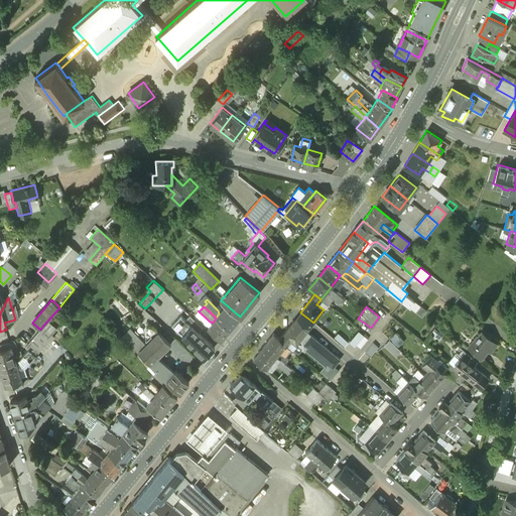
[(238,318),(225,307),(219,313),(216,317),(230,330),(238,318)]
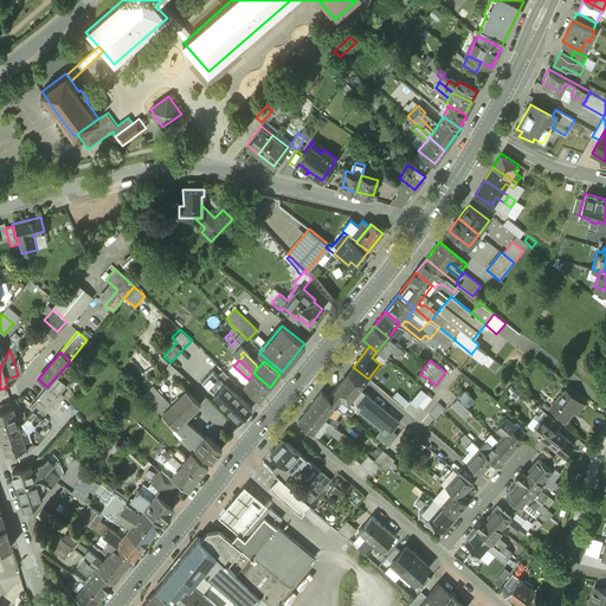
[(365,382),(368,379),(353,367),(350,371),(345,378),(359,389),(365,382)]
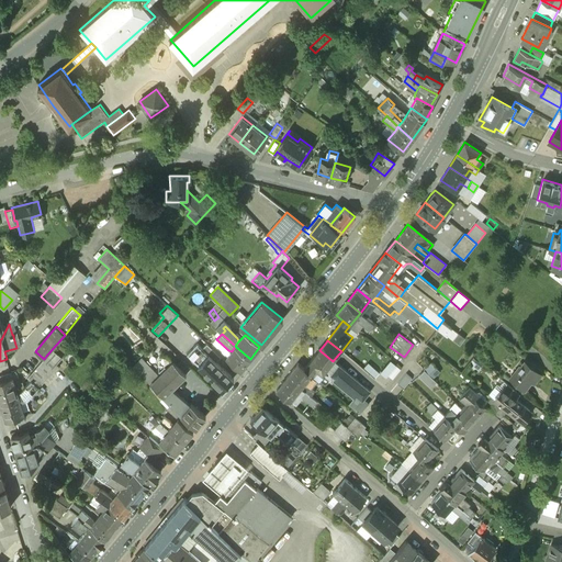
[(202,349),(198,345),(187,356),(223,390),(234,379),(216,362),(202,349)]
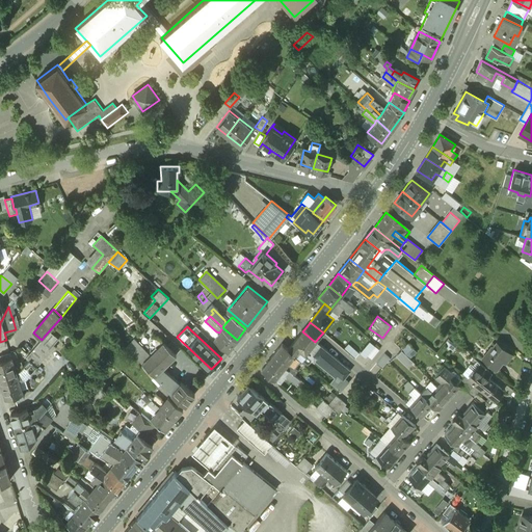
[(209,339),(195,326),(191,330),(205,343),(209,339)]
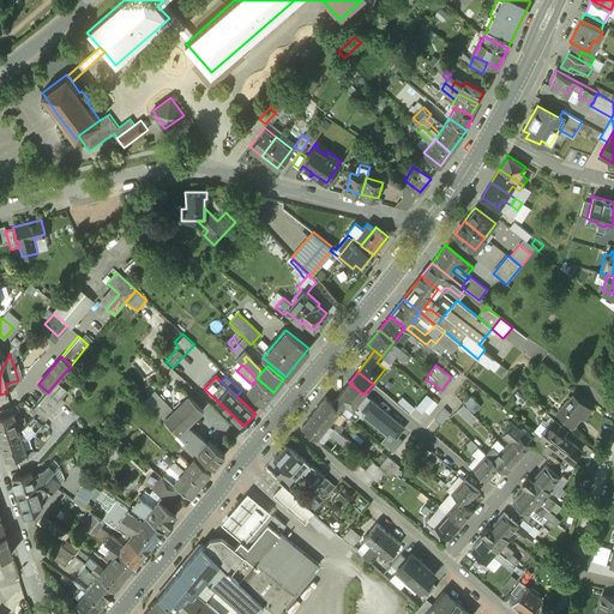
[(274,392),(257,378),(253,384),(247,391),(263,405),(274,392)]
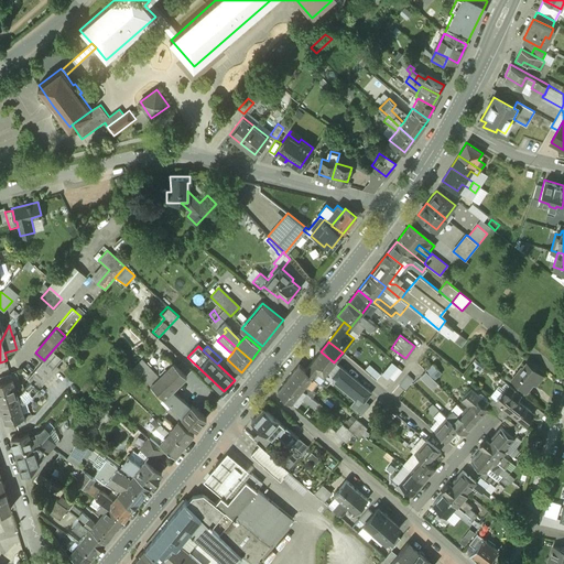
[(334,362),(321,351),(305,370),(313,377),(317,371),(323,376),(334,362)]
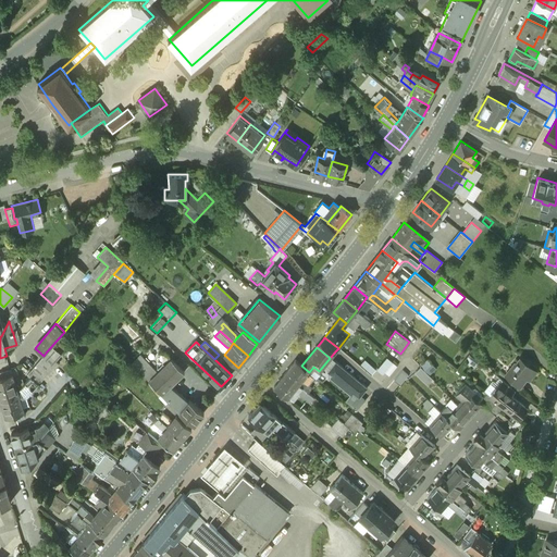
[(44,356),(27,374),(31,376),(38,383),(58,363),(46,353),(44,356)]
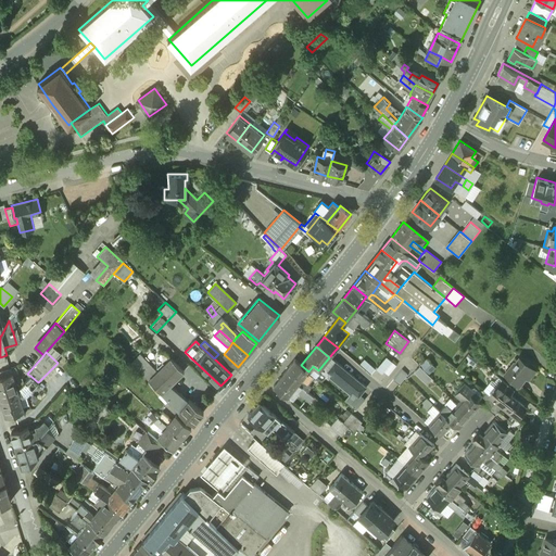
[(139,352),(129,362),(140,373),(150,363),(139,352)]
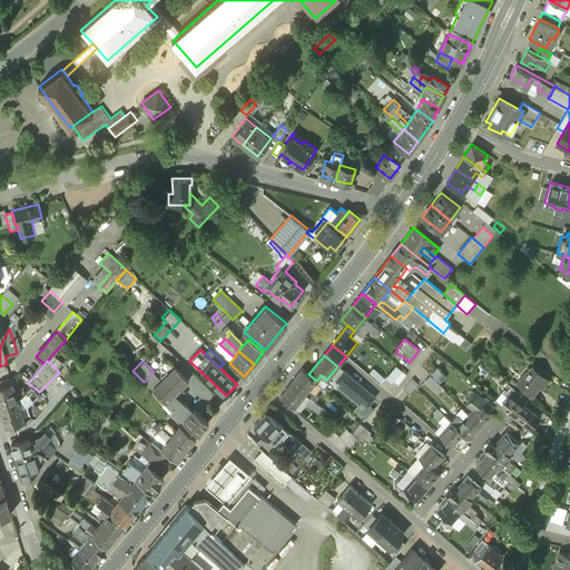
[(532,365),(528,371),(527,371),(517,382),(531,394),(539,385),(541,387),(549,379),(532,365)]
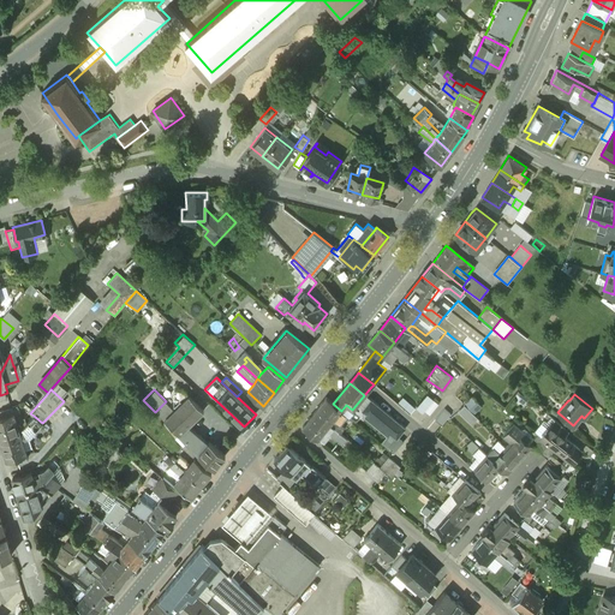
[(427,395),(417,406),(423,412),(424,411),(433,400),(434,400),(427,395)]
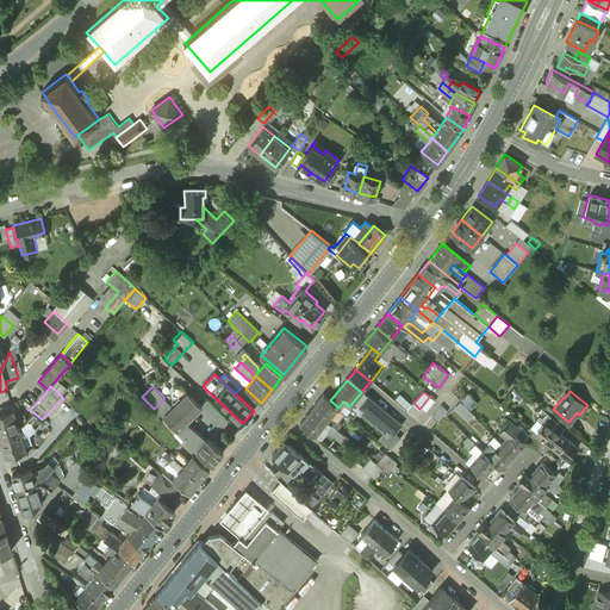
[(398,393),(393,398),(405,408),(409,403),(398,393)]
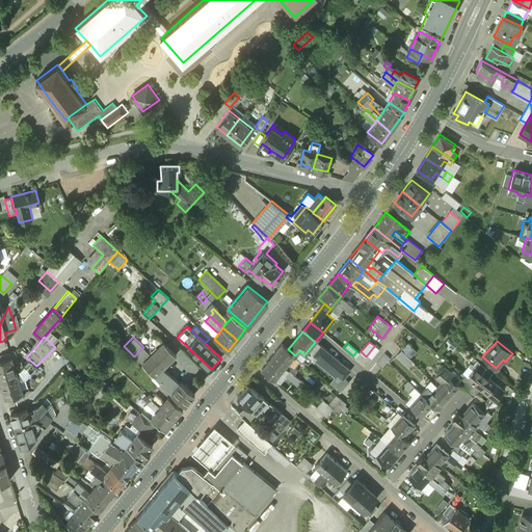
[(408,343),(402,350),(409,357),(417,351),(408,343)]
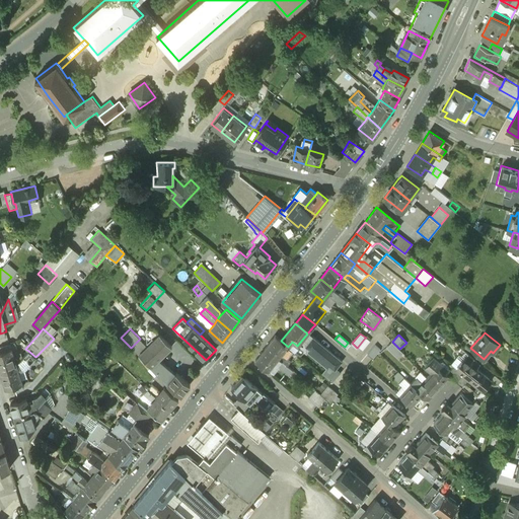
[(159,336),(139,356),(151,368),(171,348),(159,336)]
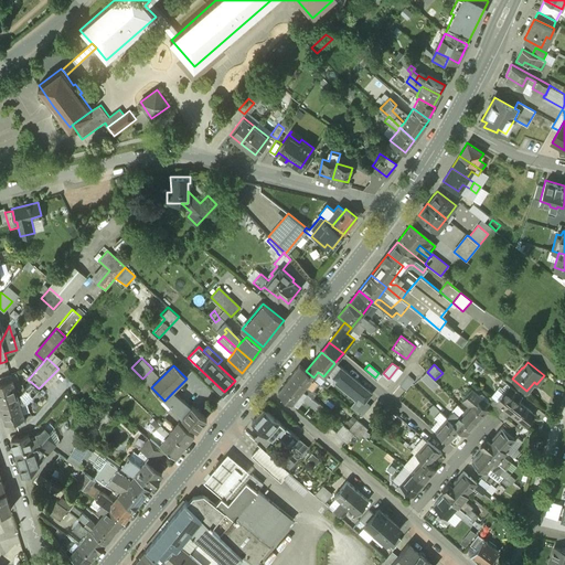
[(299,365),(289,379),(302,391),(312,379),(313,377),(306,371),(299,365)]
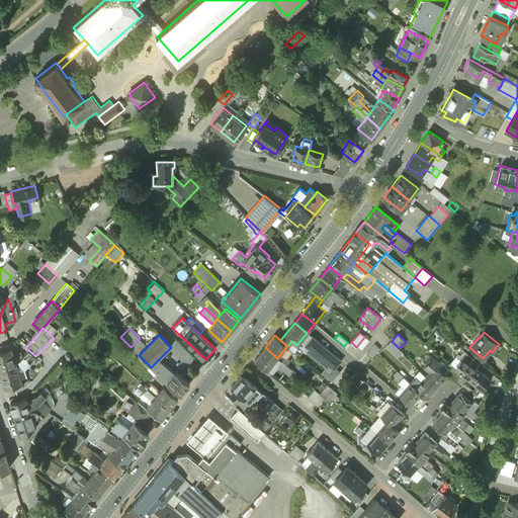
[(335,356),(312,337),(304,345),(328,365),(328,364),(335,356)]
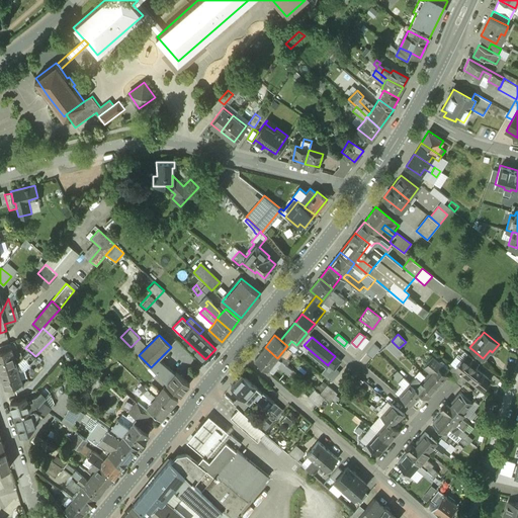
[(364,337),(357,346),(361,350),(369,341),(364,337)]
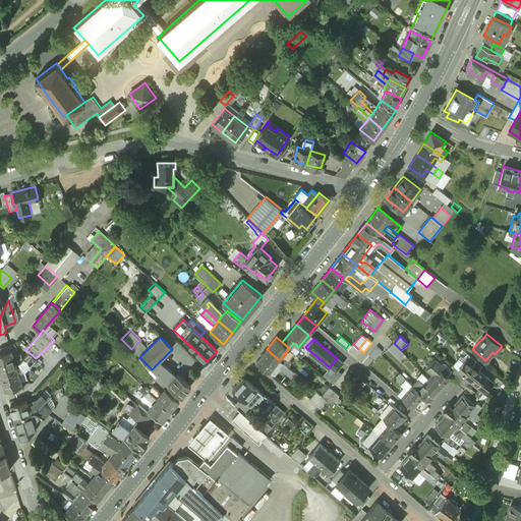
[(134,353),(145,344),(140,341),(131,350),(134,353)]
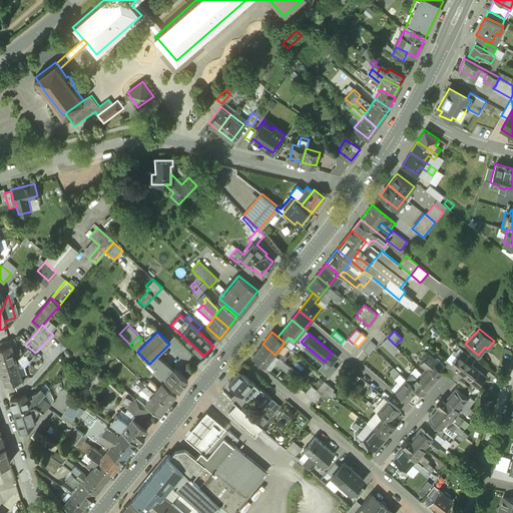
[(294,342),(289,338),(285,343),(284,344),(296,353),(301,347),(294,342)]
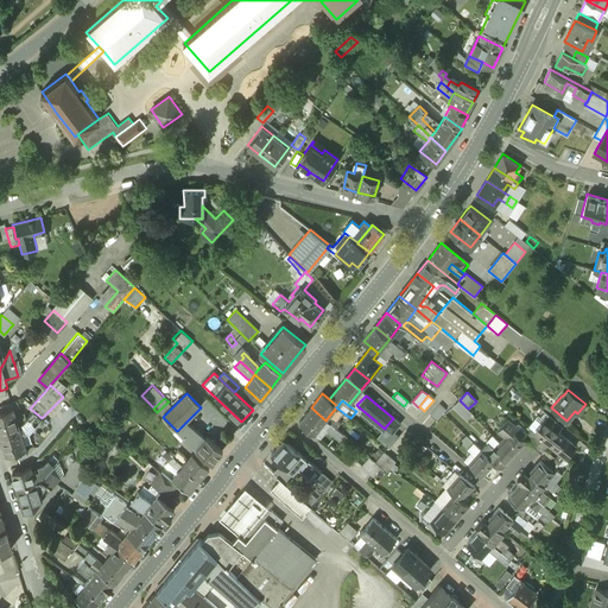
[(12,403),(0,406),(0,435),(0,436),(20,430),(19,425),(21,423),(20,417),(17,418),(12,403)]
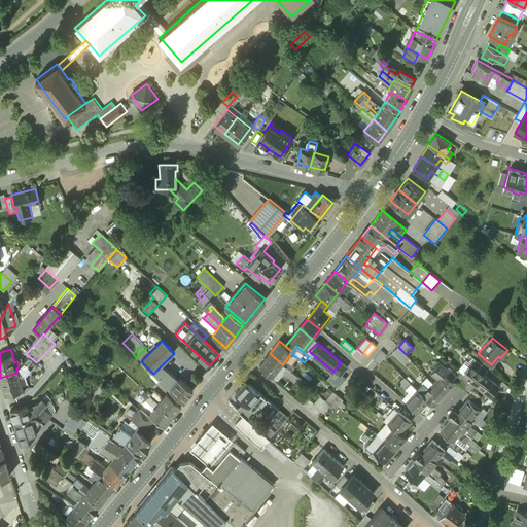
[(381,351),(373,360),(378,364),(386,356),(381,351)]
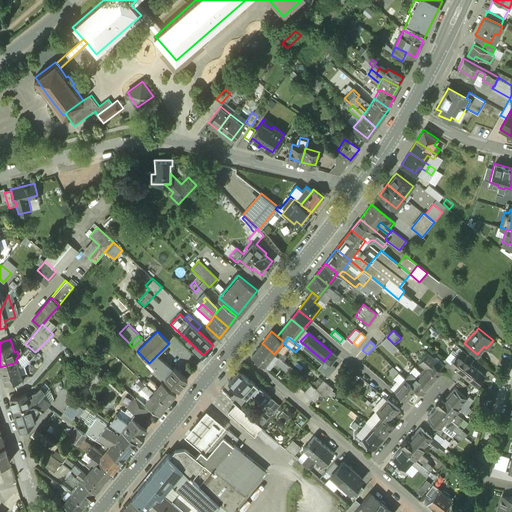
[(262,343),(252,355),(264,366),(274,354),(262,343)]
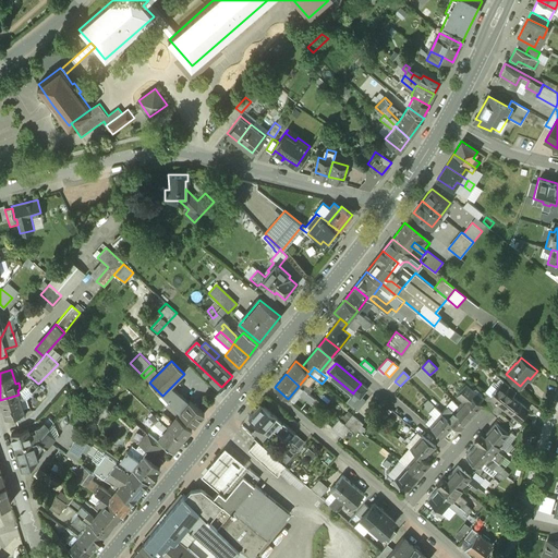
[(19,395),(0,400),(5,417),(14,414),(15,417),(25,414),(21,399),(25,397),(38,384),(31,377),(20,388),(17,390),(19,395)]
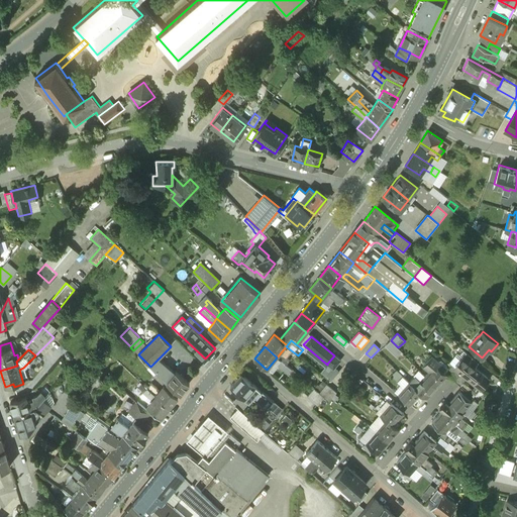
[(478,363),(467,353),(462,357),(475,368),(478,363)]
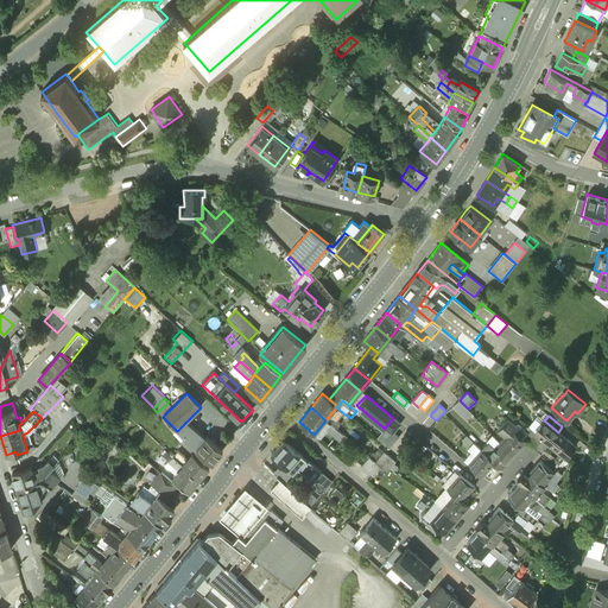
[(514,423),(513,424),(507,418),(496,430),(504,436),(499,442),(513,455),(525,441),(519,436),(524,430),(524,429),(518,423),(514,423)]
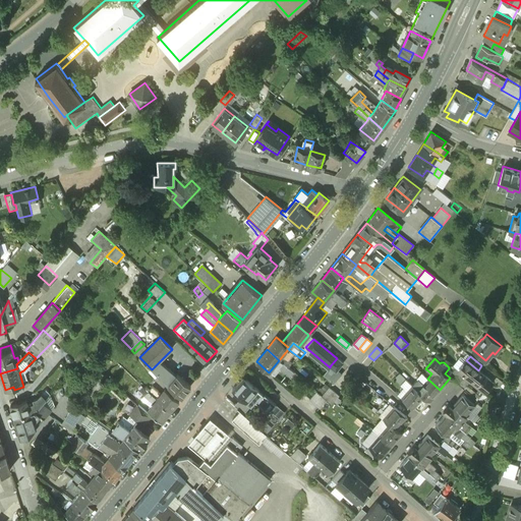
[(478,370),(466,360),(458,369),(460,371),(465,375),(470,381),(475,386),(476,385),(483,391),(490,381),(478,370)]
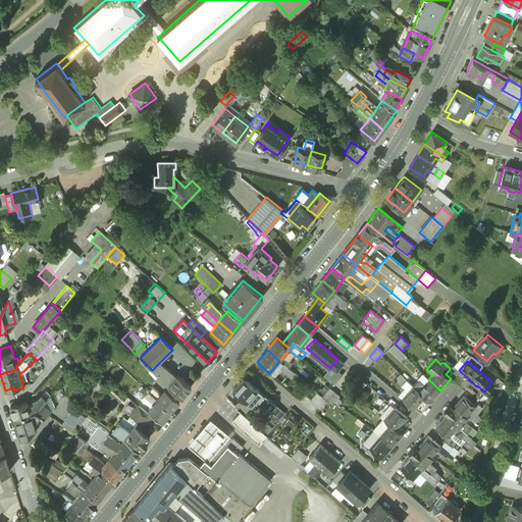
[(342,375),(330,367),(330,368),(323,376),(333,384),(334,384),(342,375)]
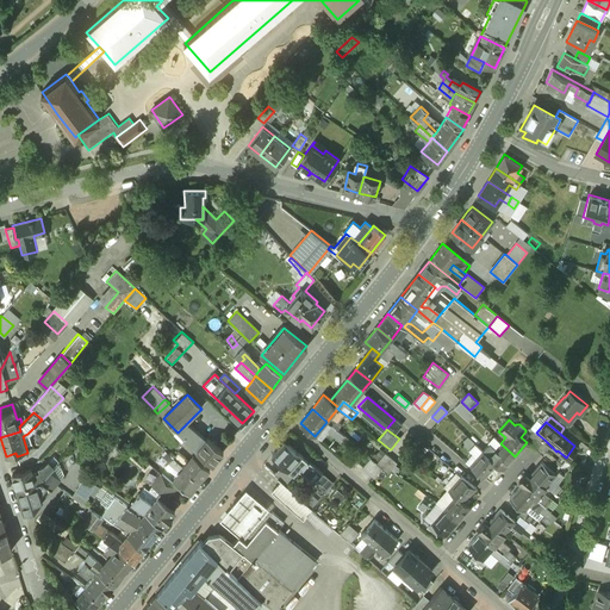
[(198,440),(191,433),(184,439),(191,446),(194,443),(198,440)]
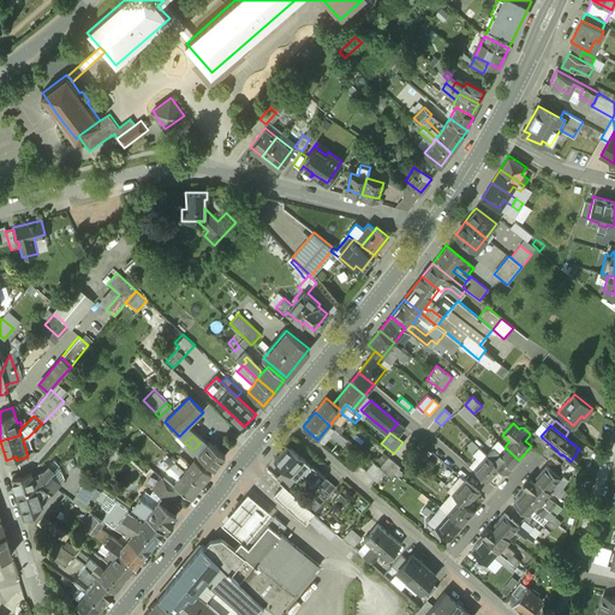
[(543,439),(535,448),(541,454),(549,443),(543,439)]
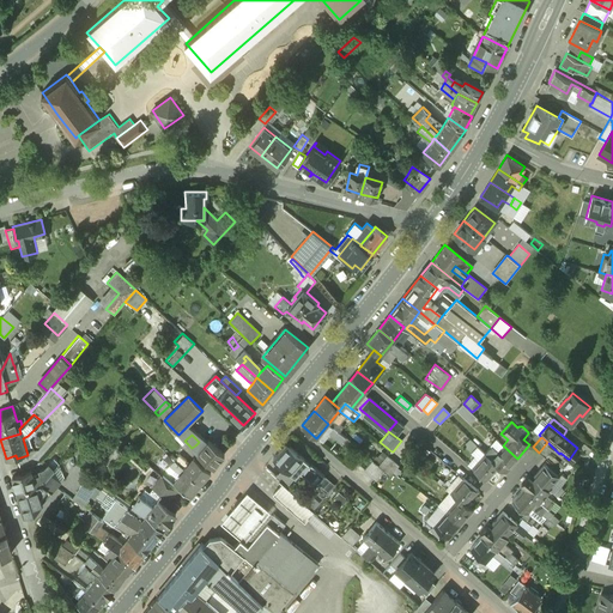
[(414,439),(404,451),(410,456),(420,444),(414,439)]
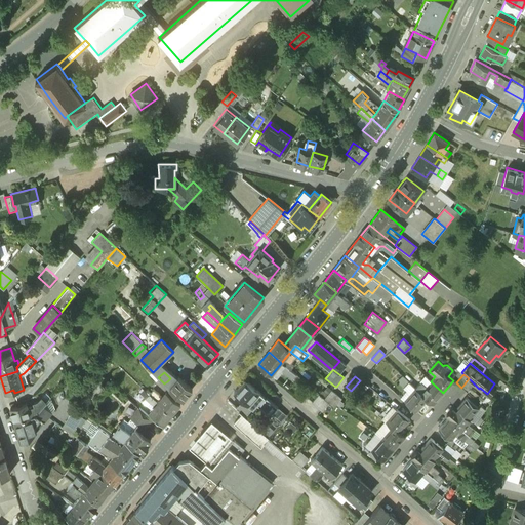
[(408,382),(403,376),(398,382),(404,388),(408,382)]
